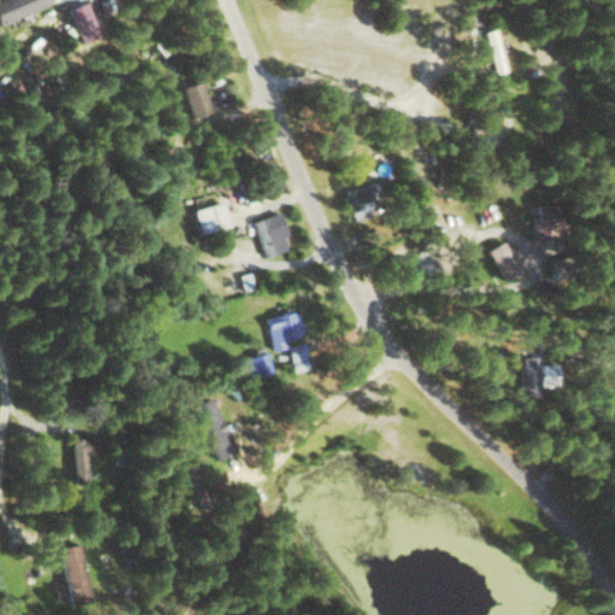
[(0,28),(54,5),(52,0),(3,0),(0,1),(0,28)]
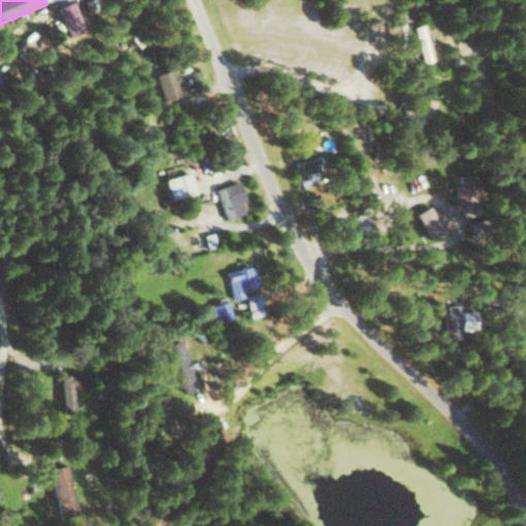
[(87,34),(78,4),(62,8),(70,39),(87,34)]
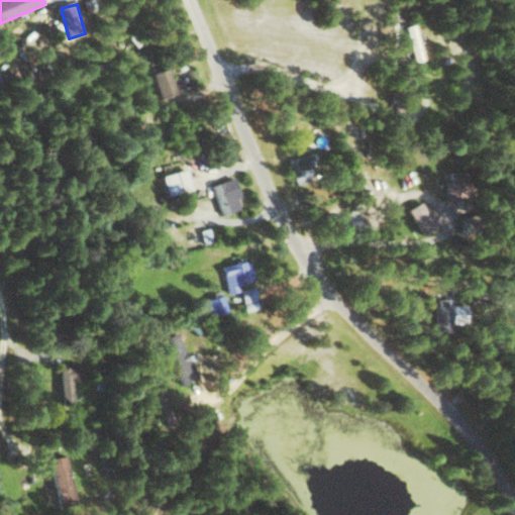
[(92,74),(106,70),(103,60),(89,63),(92,74)]
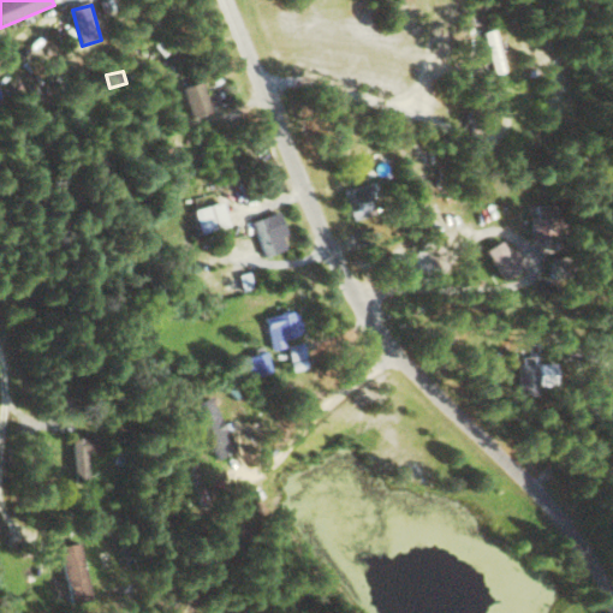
[(194,119),(214,113),(204,83),(184,89),(194,119)]
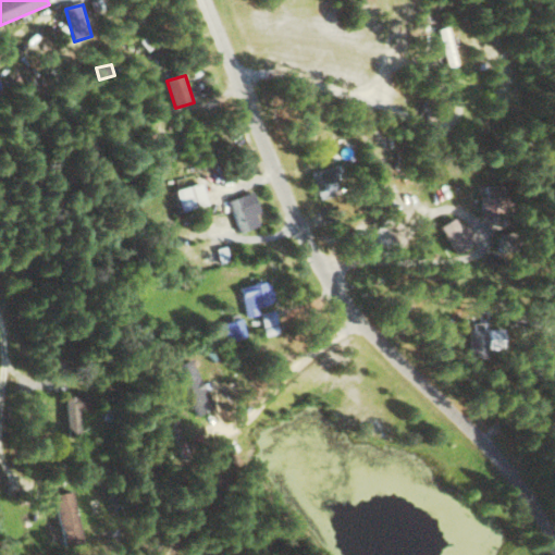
[(313,173),(321,200),(346,194),(338,165),(313,173)]
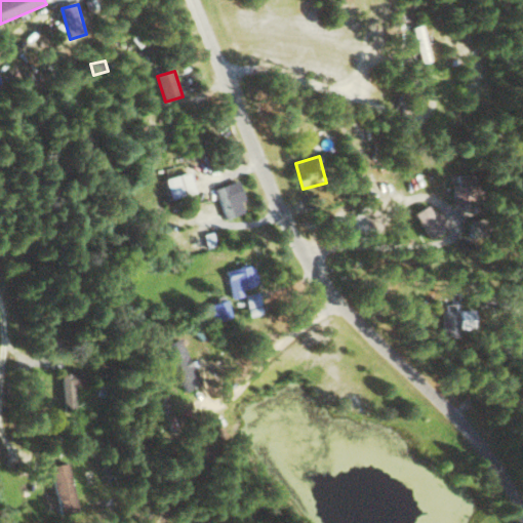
[(170,198),(196,195),(193,173),(168,177),(170,198)]
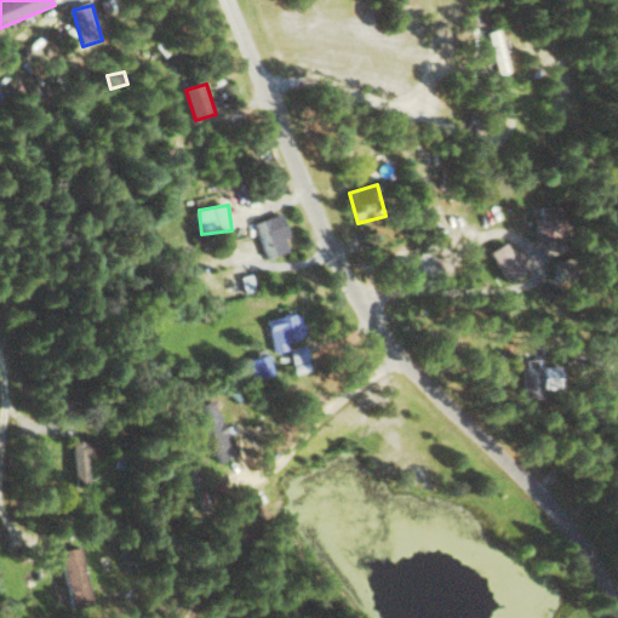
[(290,251),(285,239),(291,238),(284,215),(256,223),(268,258),(290,251)]
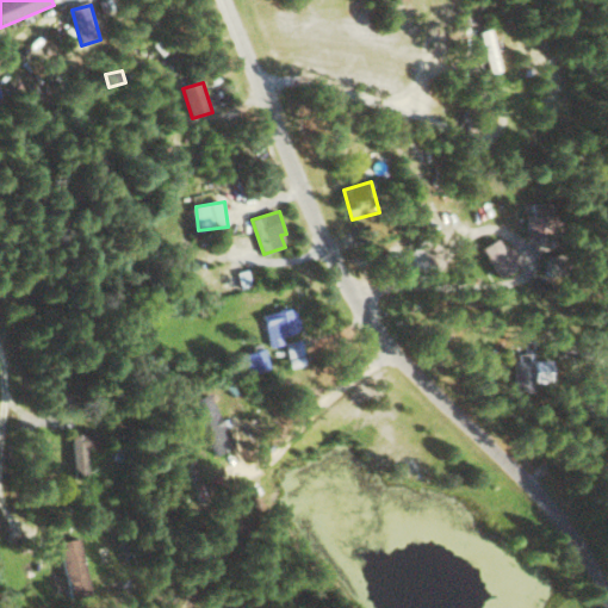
[(502,279),(525,266),(513,247),(507,250),(500,239),(484,249),(502,279)]
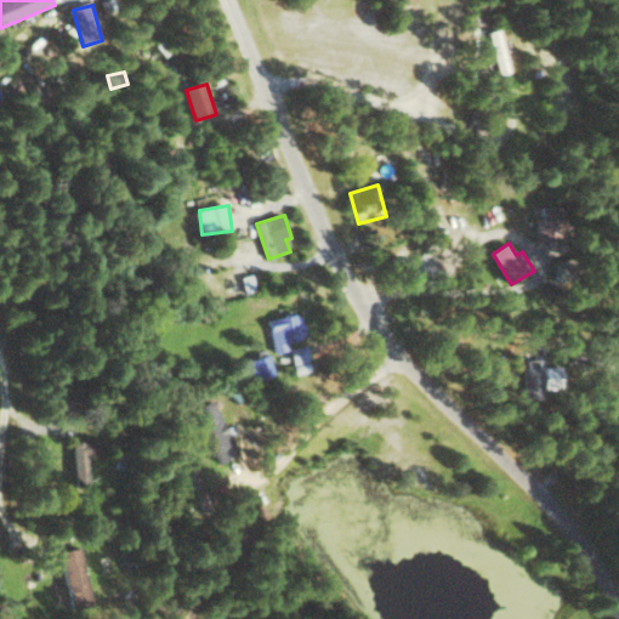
[(277,355),(290,352),(289,342),(307,339),(304,314),(270,321),(277,355)]
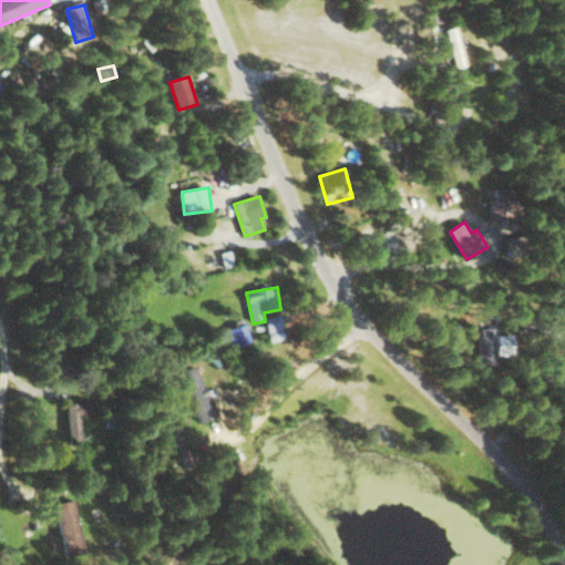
[(271,343),(286,340),(280,316),(266,319),(271,343)]
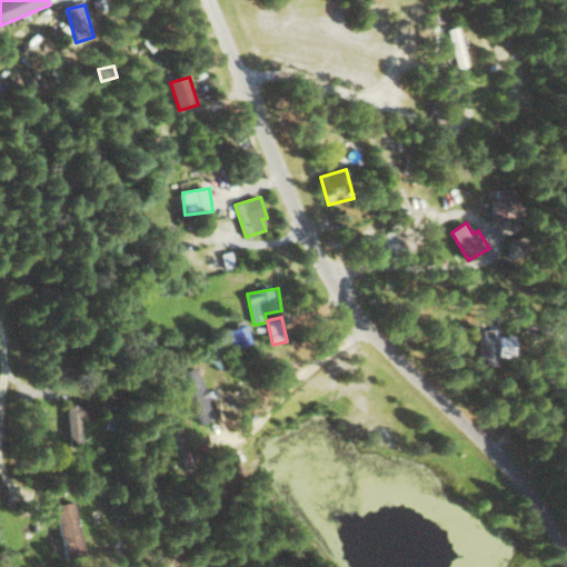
[(226,331),(230,350),(252,345),(248,326),(226,331)]
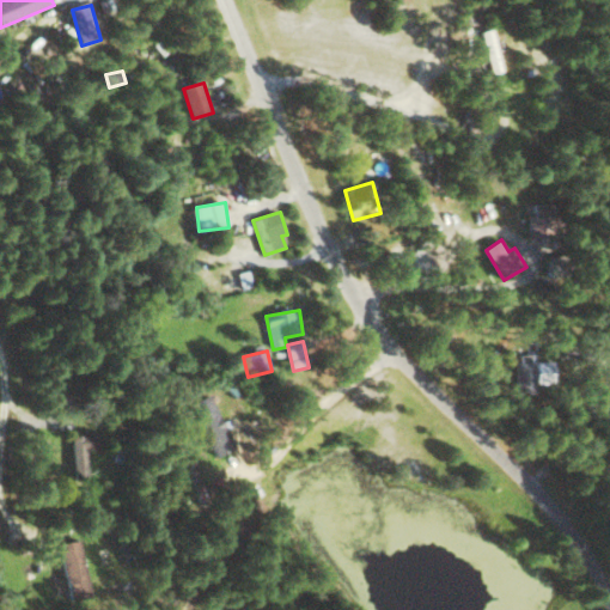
[(518,355),(519,395),(540,394),(540,382),(556,380),(556,363),(538,363),(538,354),(518,355)]
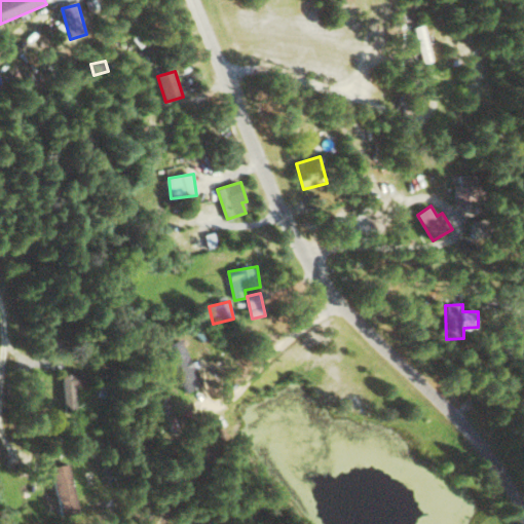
[(200,387),(185,340),(167,346),(184,394),(200,387)]
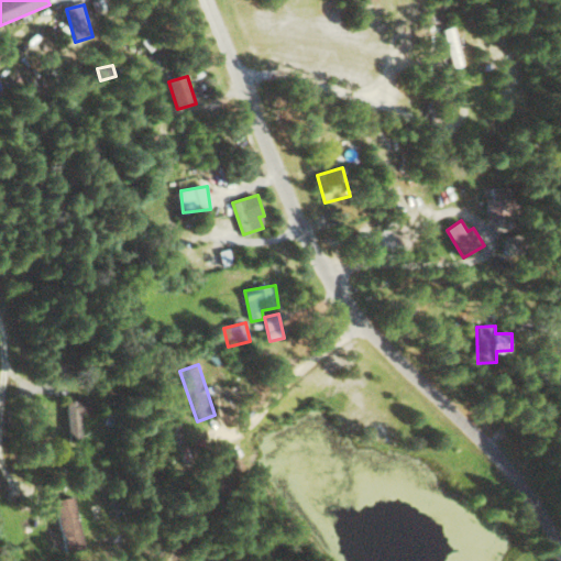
[(81,414),(88,414),(88,400),(67,400),(68,438),(81,438),(81,414)]
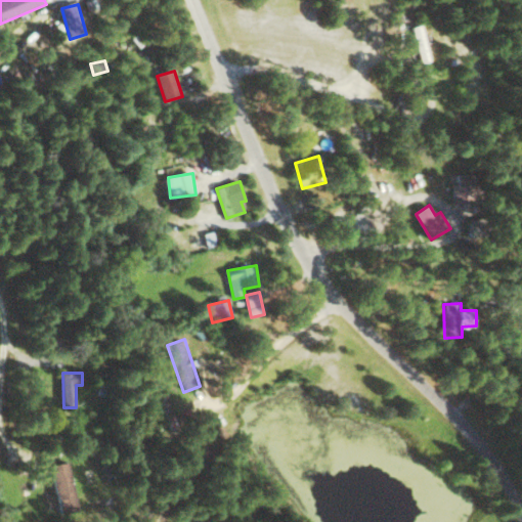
[(52,466),(60,515),(79,512),(70,463),(52,466)]
